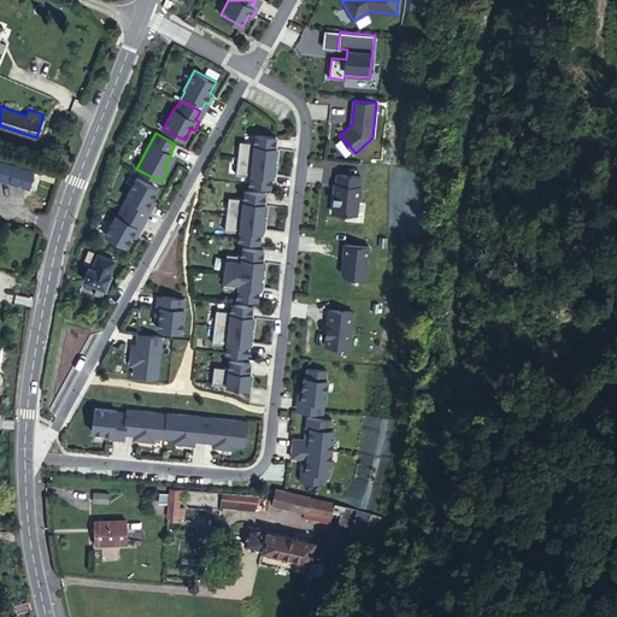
[(240,140),(238,157),(272,162),(274,151),(270,150),(271,146),(275,146),(276,136),(256,134),(254,142),(240,140)]
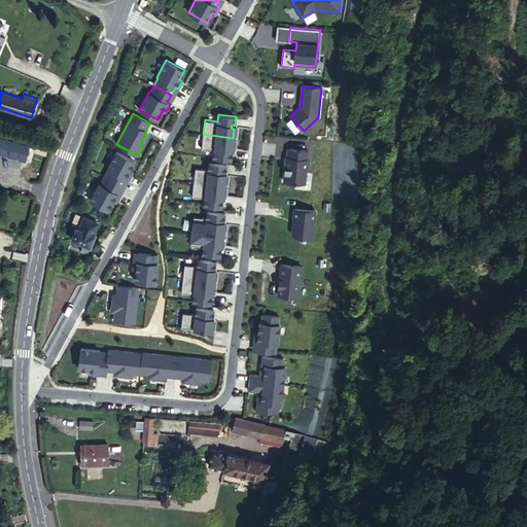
[(31,138),(0,129),(0,152),(25,160),(31,138)]
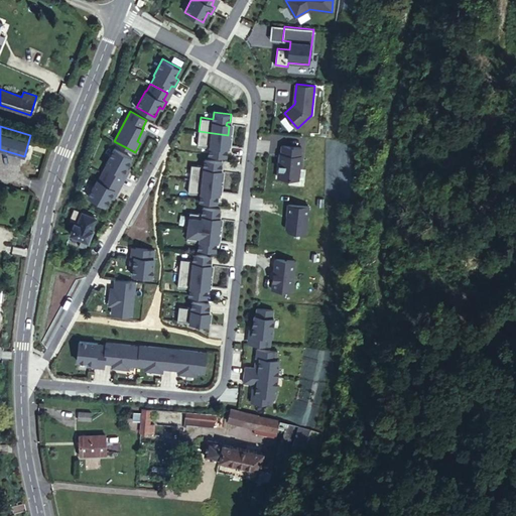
[(228,135),(199,131),(197,146),(210,147),(209,154),(226,155),(227,147),(224,147),(224,144),(227,144),(228,135)]
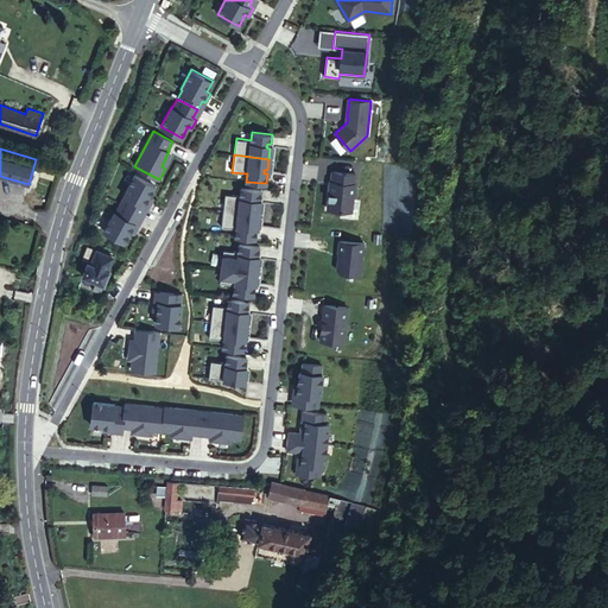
[(355,173),(331,172),(331,182),(330,182),(329,208),(353,210),(355,173)]
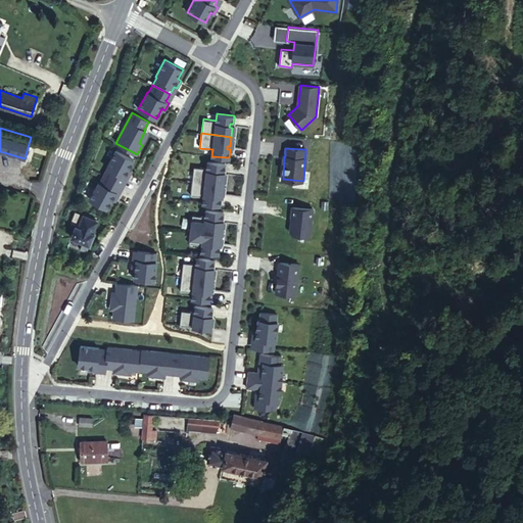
[(107,168),(103,175),(120,184),(124,177),(128,178),(131,171),(128,169),(133,159),(115,149),(106,167),(107,168)]
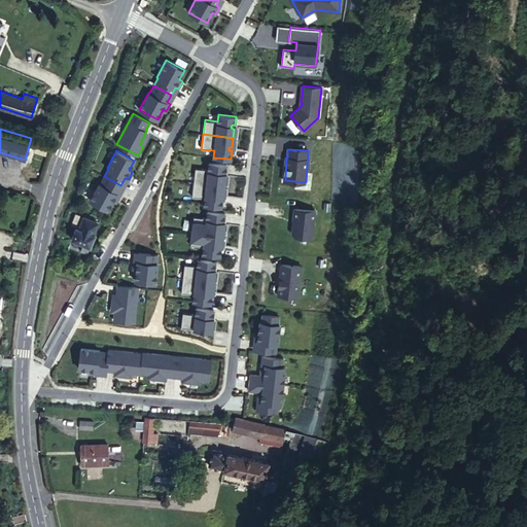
[(195,167),(194,182),(223,185),(224,176),(221,175),(221,172),(225,172),(226,164),(209,162),(208,169),(195,167)]
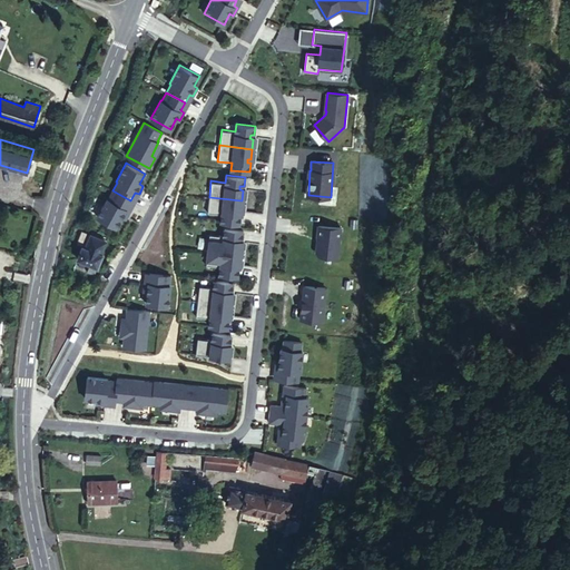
[(130,200),(112,190),(108,199),(107,198),(97,216),(116,227),(121,217),(125,218),(129,210),(126,208),(130,200)]
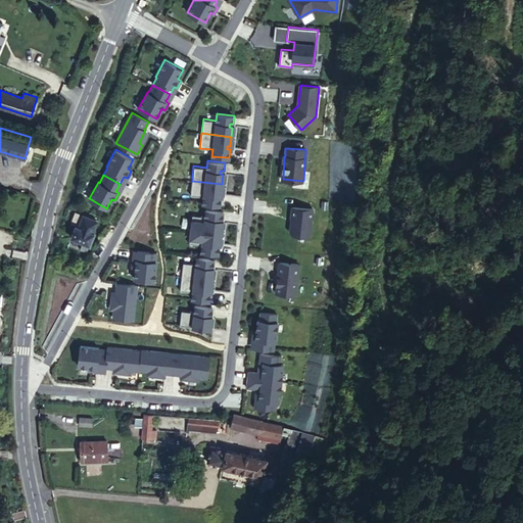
[(222,184),(192,181),(190,195),(203,196),(202,203),(220,205),(221,197),(218,196),(218,193),(221,193),(222,184)]
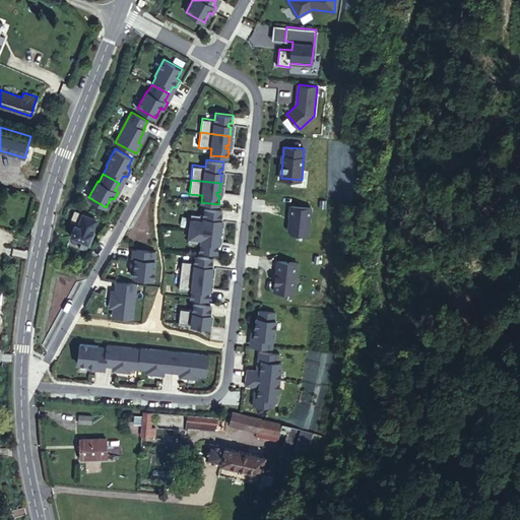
[(311,208),(290,205),(289,215),(288,230),(290,232),(308,235),(311,208)]
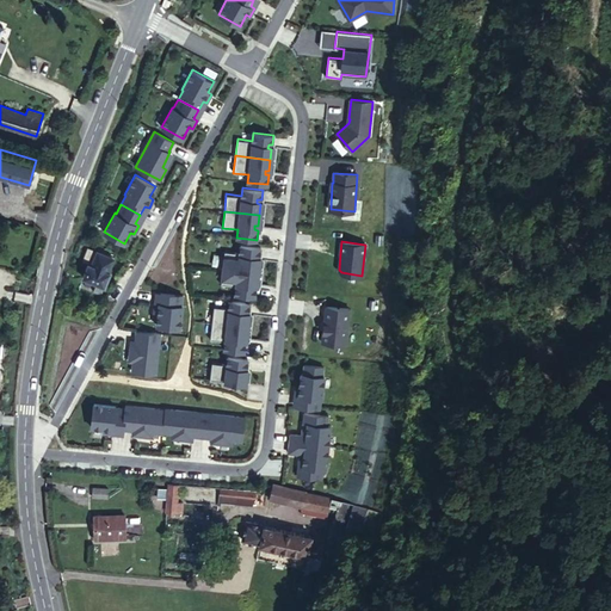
[(224,251),(222,267),(258,271),(259,260),(255,260),(255,255),(259,257),(260,246),(240,244),(239,252),(224,251)]
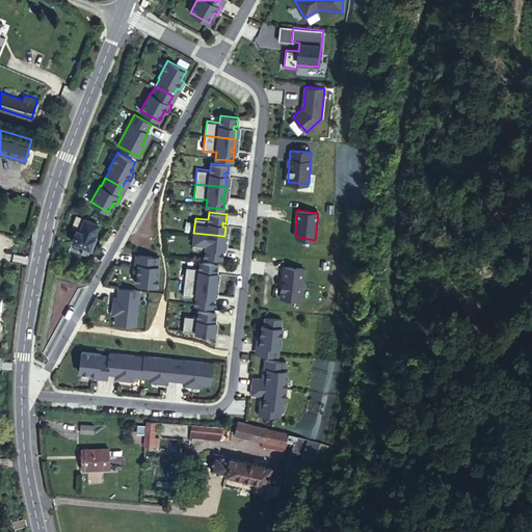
[(96,237),(95,236),(99,223),(77,215),(72,228),(77,229),(76,230),(72,241),(90,248),(96,237)]
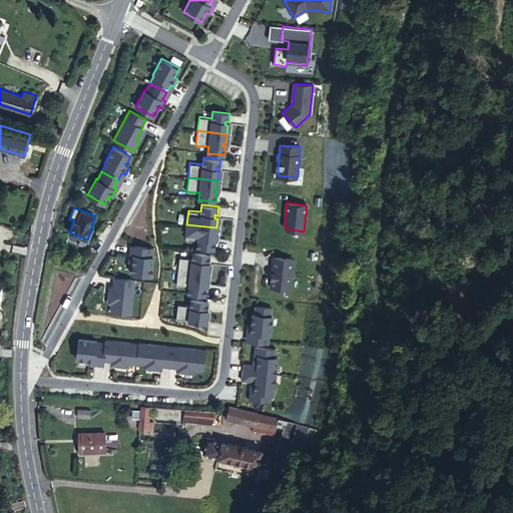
[(58,228),(69,232),(73,221),(63,216),(58,228)]
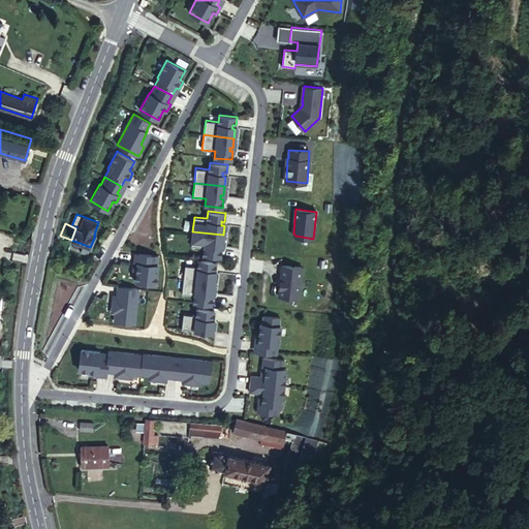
[(223,235),(192,231),(191,246),(204,248),(204,254),(220,256),(221,248),(218,248),(218,244),(222,244),(223,235)]
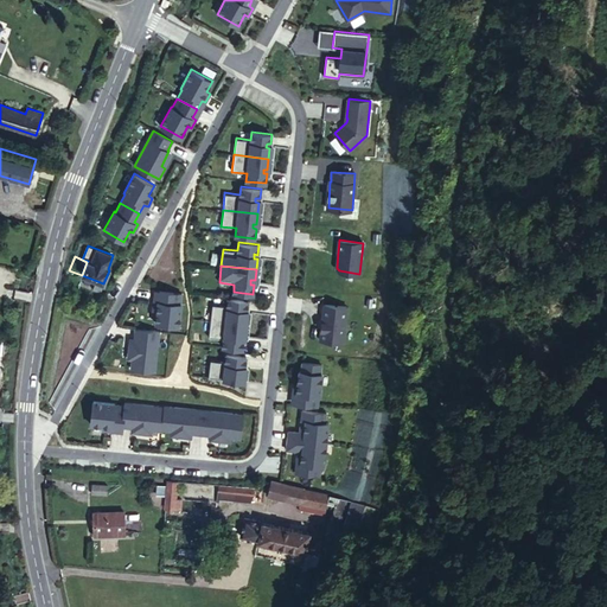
[(181,302),(180,302),(181,293),(159,291),(158,300),(153,300),(152,310),(157,310),(155,323),(179,325),(181,302)]
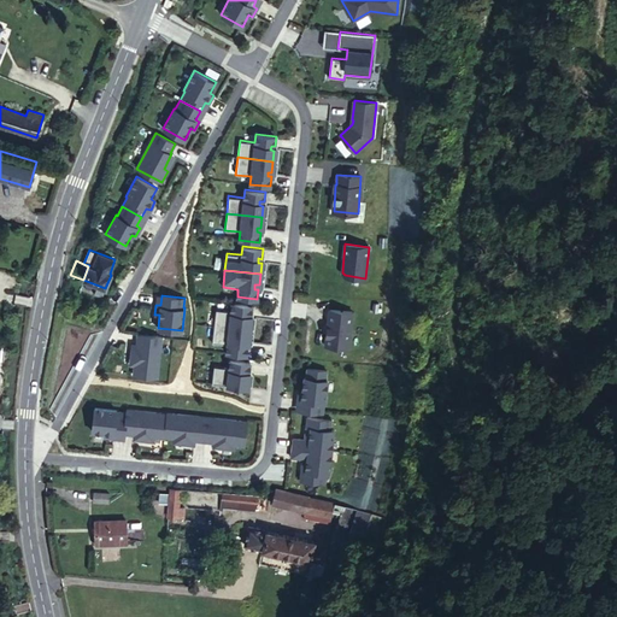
[(216,309),(213,325),(250,330),(251,319),(247,318),(247,315),(251,315),(252,305),(231,303),(230,311),(216,309)]
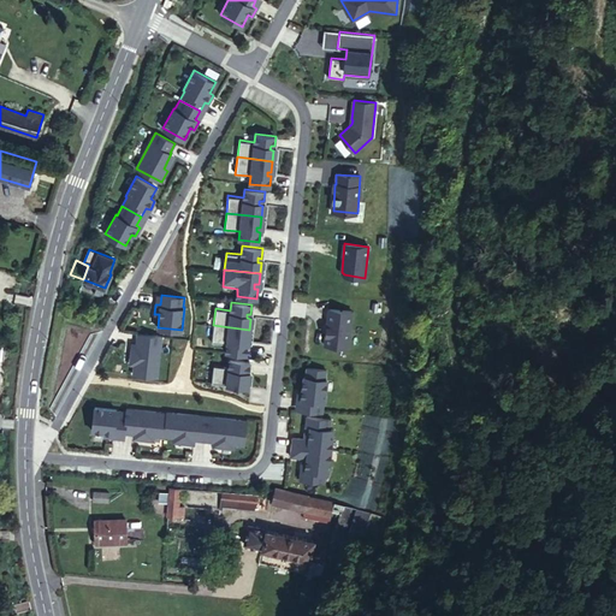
[(325,331),(323,343),(348,345),(351,309),(327,307),(325,325),(326,326),(325,332),(325,331)]
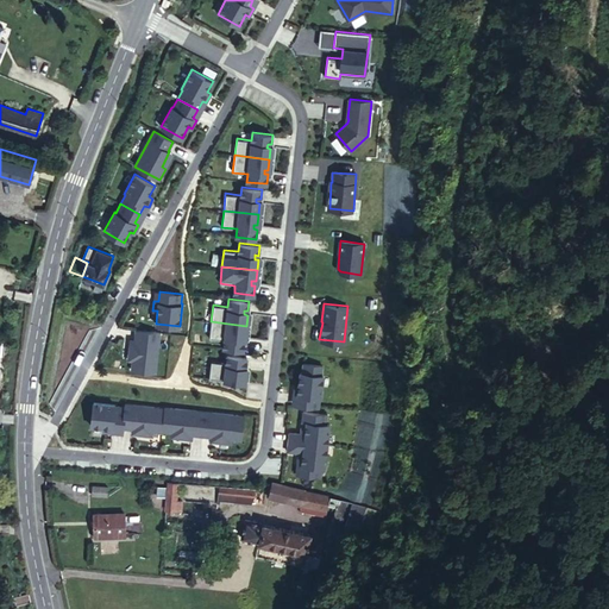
[(246,326),(211,322),(209,339),(224,340),(224,347),(243,350),(244,340),(240,340),(240,337),(245,337),(246,326)]
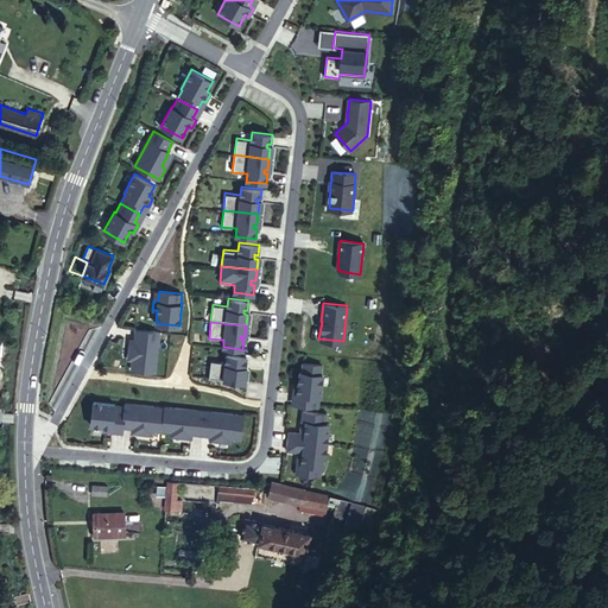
[(160,331),(137,329),(134,344),(130,344),(128,359),(133,359),(132,368),(156,372),(160,331)]
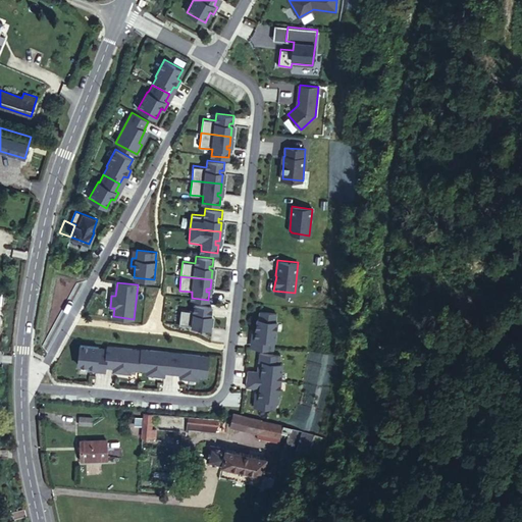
[(177,309),(175,323),(205,327),(207,318),(204,317),(204,314),(207,314),(208,306),(191,304),(191,310),(177,309)]
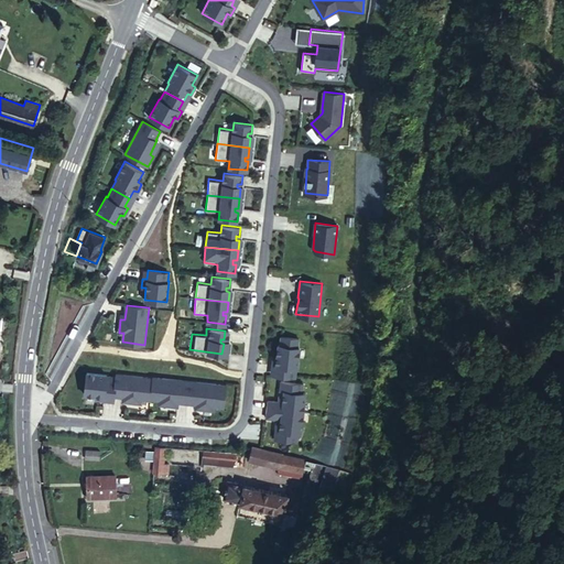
[(274,375),(296,377),(297,367),(300,367),(302,347),(300,347),(301,338),(281,336),(280,345),(278,345),(277,356),(272,356),(271,365),(275,365),(274,375)]
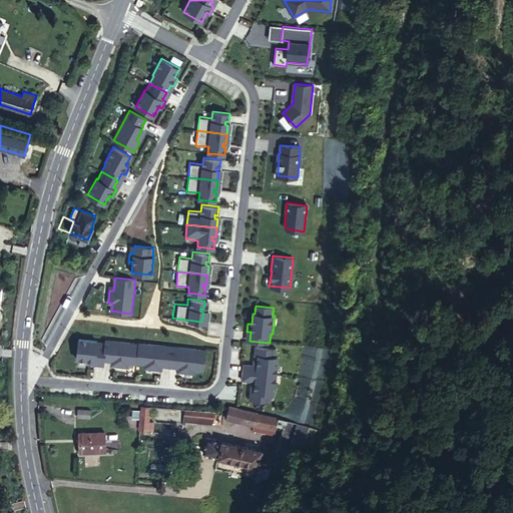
[(103,360),(105,343),(96,342),(97,341),(78,340),(76,360),(87,361),(86,365),(94,365),(95,362),(103,362),(103,360)]
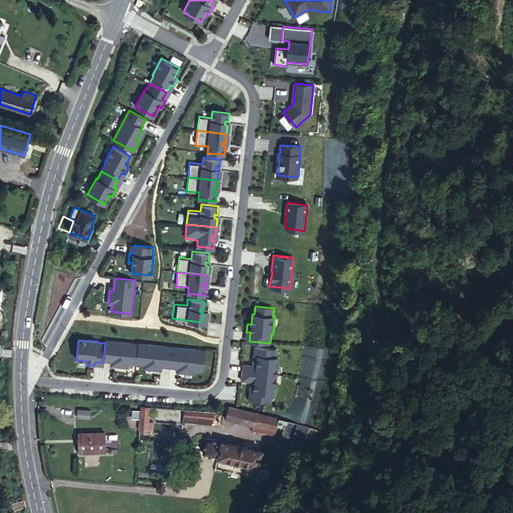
[(138,343),(105,340),(105,343),(103,360),(116,361),(116,365),(128,366),(128,362),(136,363),(137,362),(138,343)]
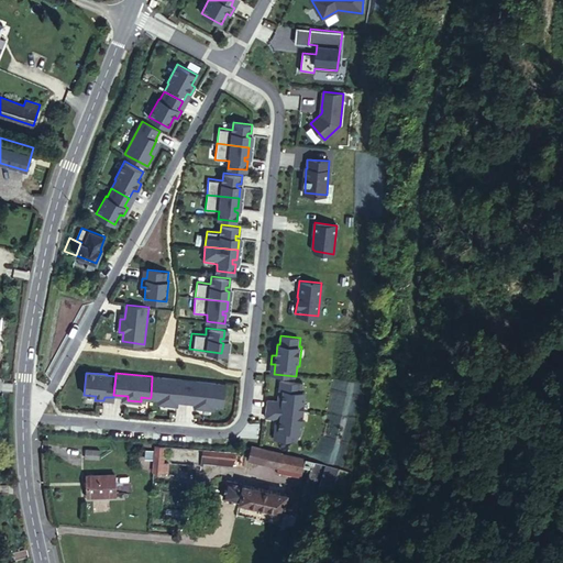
[(172,404),(172,400),(187,401),(189,379),(152,375),(152,376),(151,397),(158,398),(158,403),(172,404)]
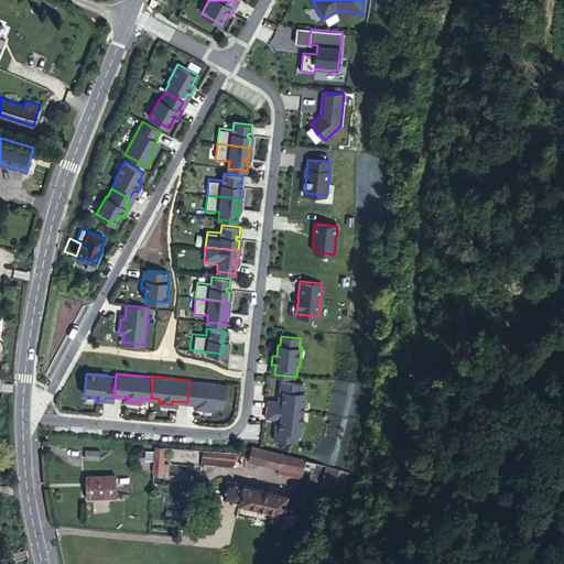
[(225,384),(190,380),(187,402),(202,404),(202,408),(215,410),(215,405),(224,407),(225,384)]
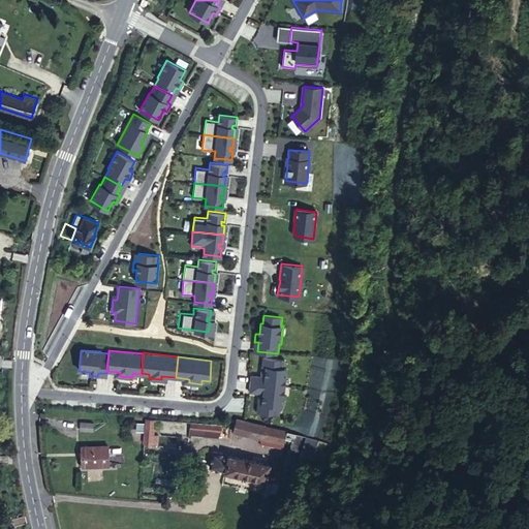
[(251,377),(250,383),(284,386),(286,368),(283,368),(283,362),(262,360),(260,378),(251,377)]
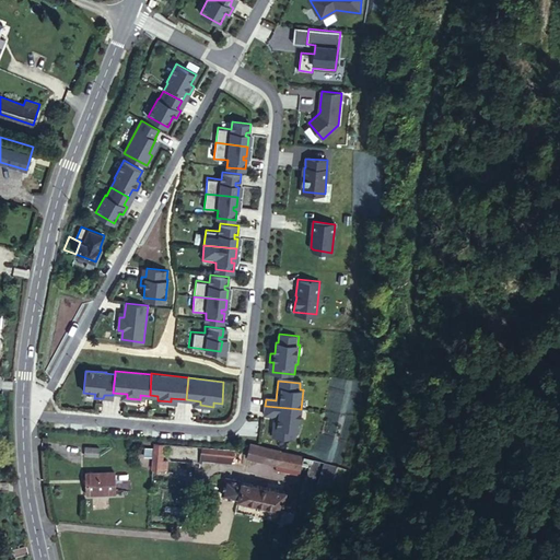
[(298,430),(301,409),(265,406),(264,411),(275,412),(272,432),(294,435),(295,429),(298,430)]
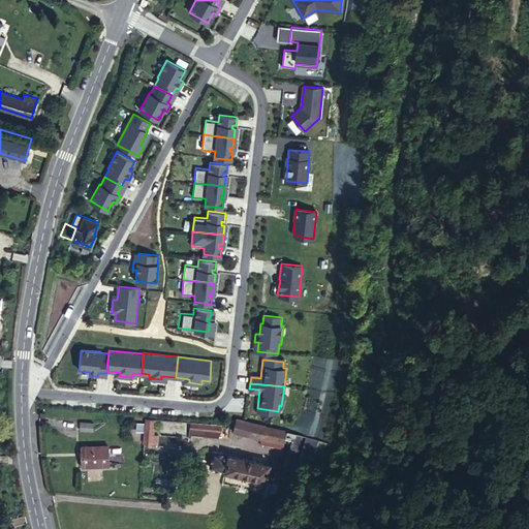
[(146,418),(144,442),(152,443),(152,434),(154,418),(146,418)]
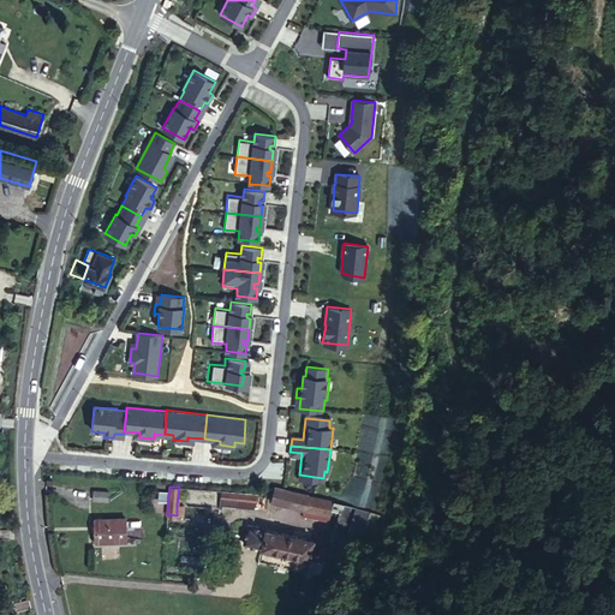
[(272,502),(290,507),(293,491),(275,487),(272,502)]
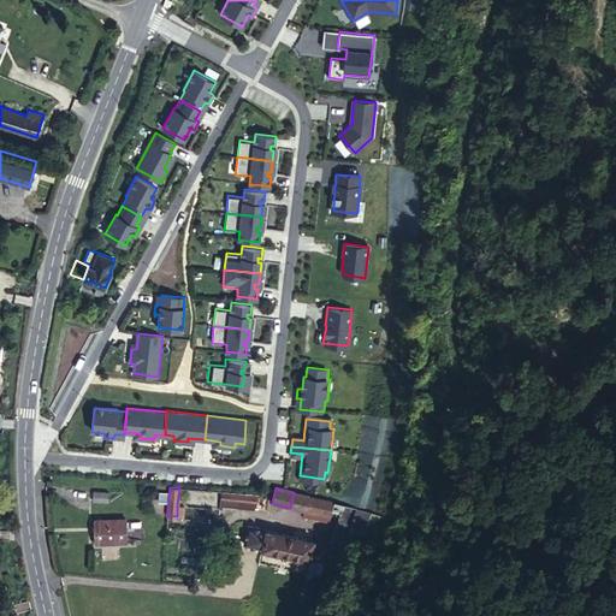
[(108,502),(108,492),(93,491),(93,501),(108,502)]
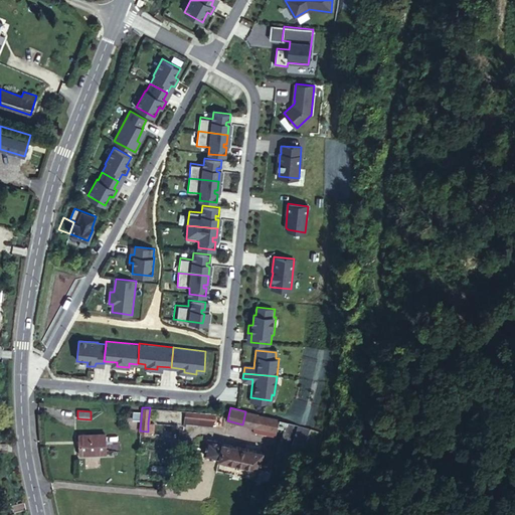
[(185,422),(212,425),(213,414),(186,411),(185,422)]
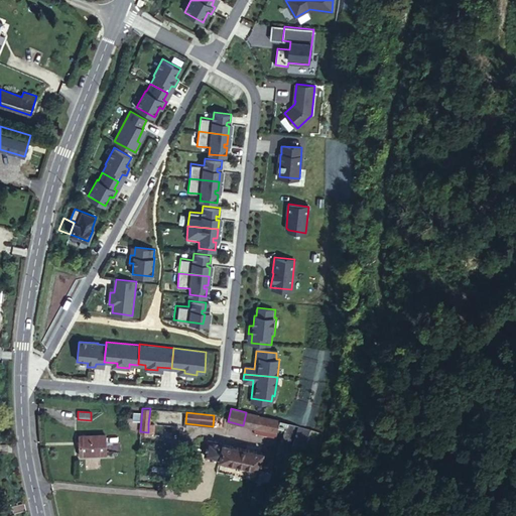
[(246,412),(243,425),(255,428),(258,415),(246,412)]
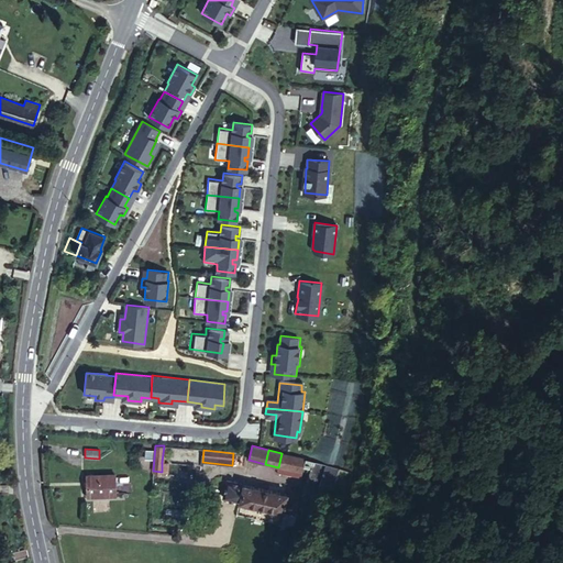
[(299,472),(302,457),(282,453),(278,467),(299,472)]
